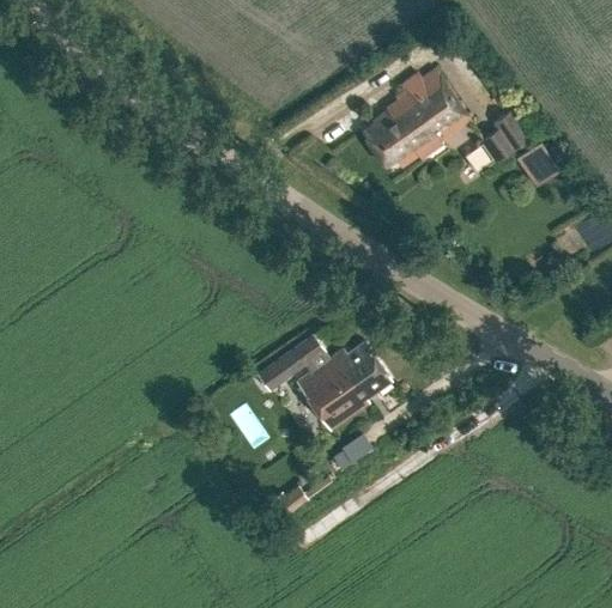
[(364,133),(387,166),(397,160),(403,169),(418,157),(422,160),(442,146),(440,141),(471,121),(436,71),(422,80),(418,74),(403,85),(406,91),(397,97),(398,101),(386,109),(388,111),(374,122),(375,125),(364,133)]
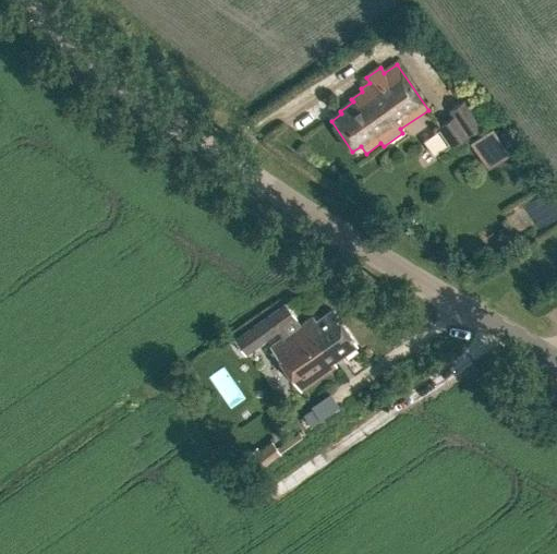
[(451,118),(436,129),(450,149),(483,128),(464,101),(448,112),(451,118)]
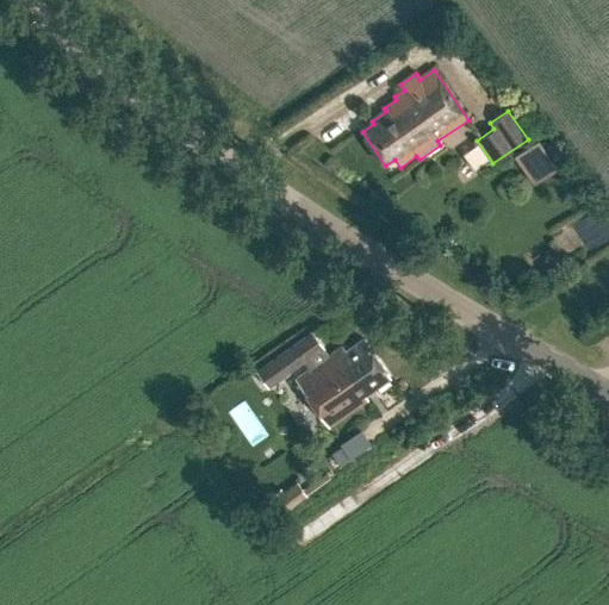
[(323,351),(310,334),(254,373),(267,391),(323,351)]
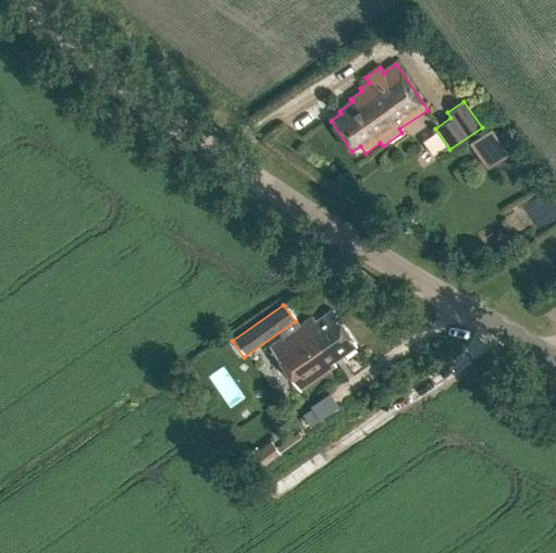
[(311,319),(269,348),(300,393),(335,369),(332,364),(356,347),(331,311),(314,323),(311,319)]
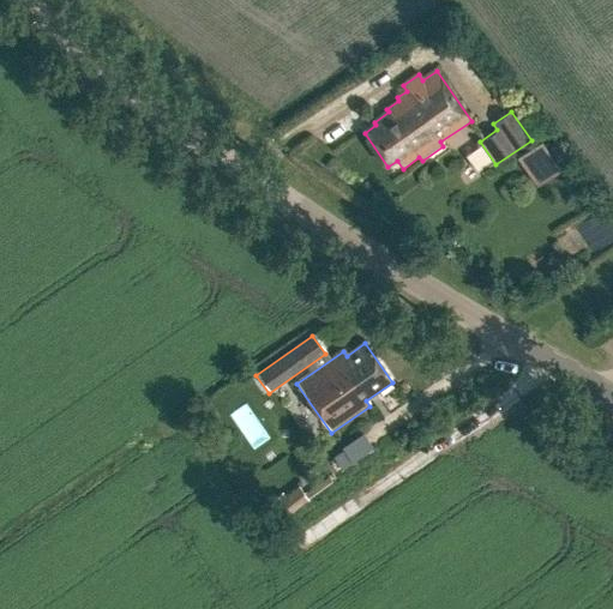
[(314,496),(304,483),(270,510),(281,523),(314,496)]
